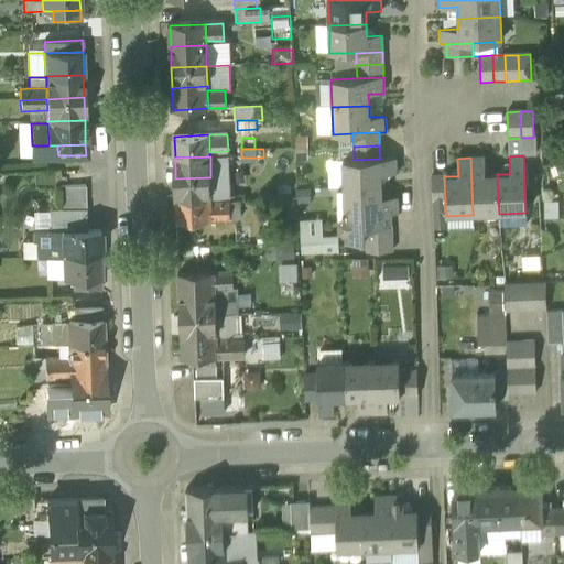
[(485,175),(485,158),(470,158),(473,215),(498,214),(499,214),(497,174),(485,175)]
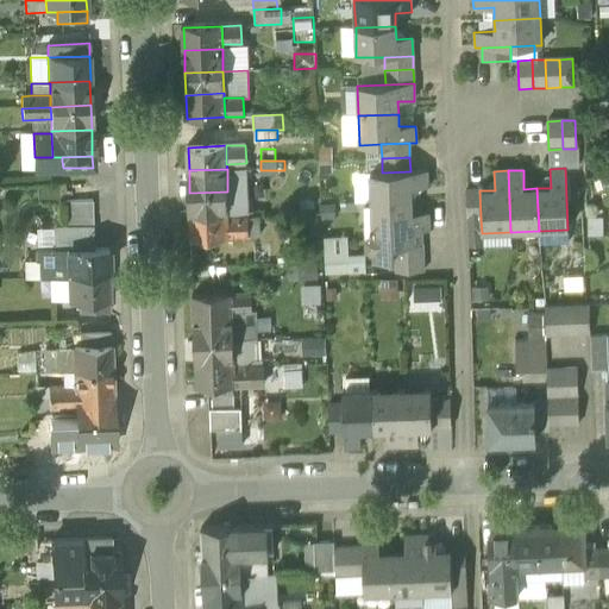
[(382,173),(370,174),(371,203),(412,201),(410,189),(427,188),(427,171),(410,171),(382,173)]
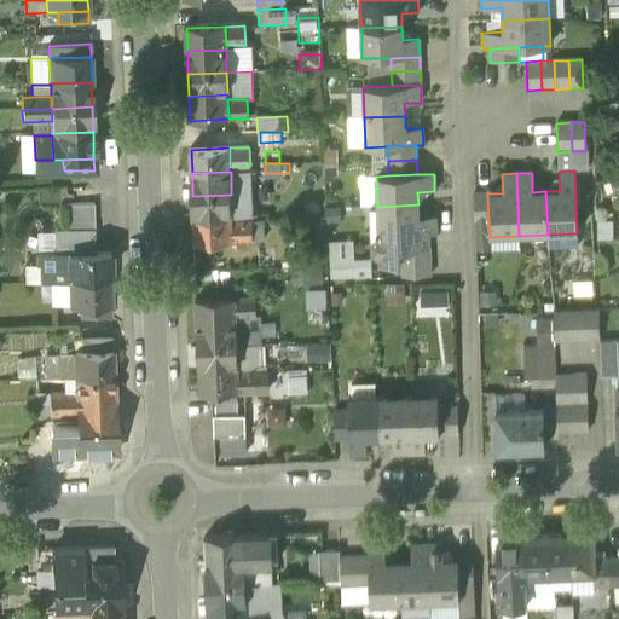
[(489,223),(487,194),(474,195),(474,224),(489,223)]
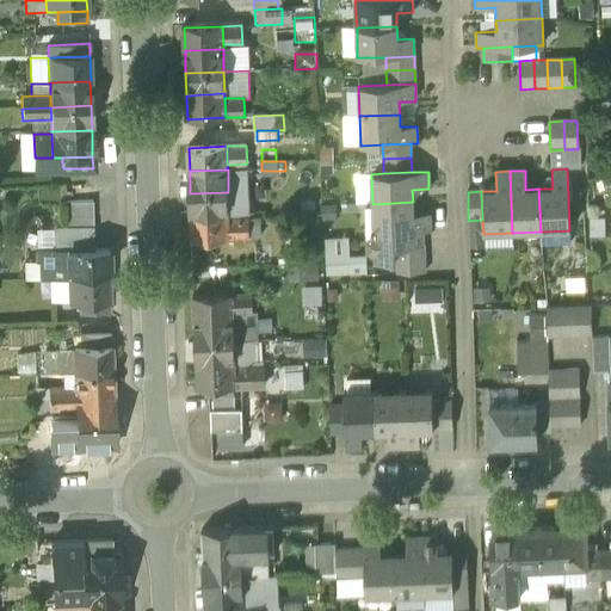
[(228,192),(190,193),(191,215),(229,214),(228,192)]
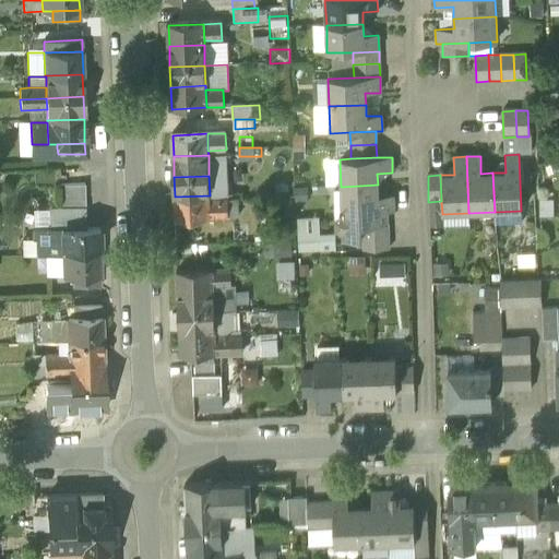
[(83,185),(59,186),(60,197),(84,197),(83,185)]
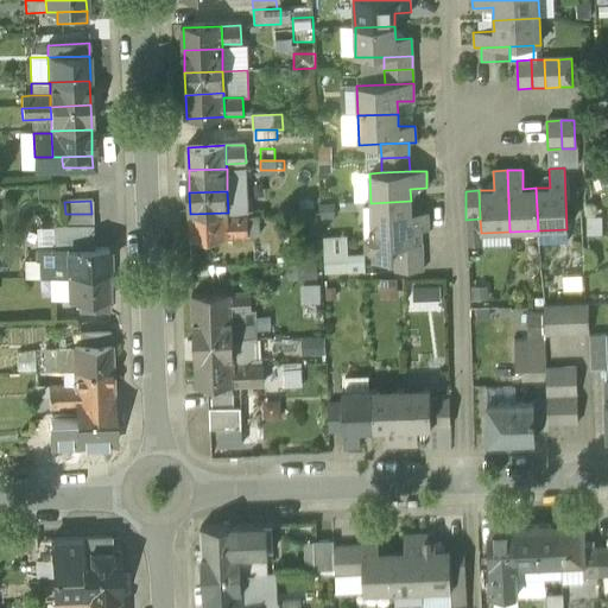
[(411,201),(371,203),(372,233),(393,232),(422,230),(429,230),(428,214),(411,214),(411,201)]
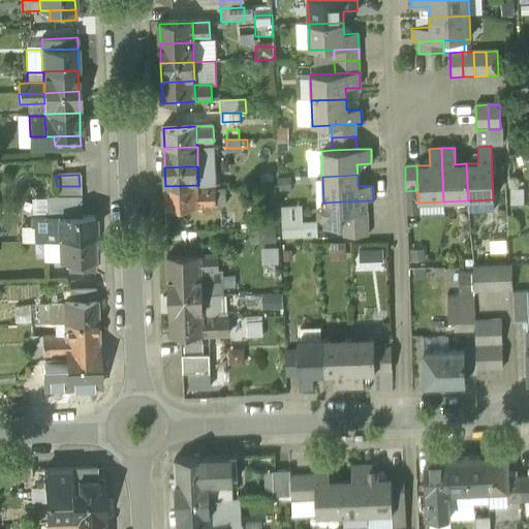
[(198,185),(165,186),(166,207),(199,206),(198,189),(198,185)]
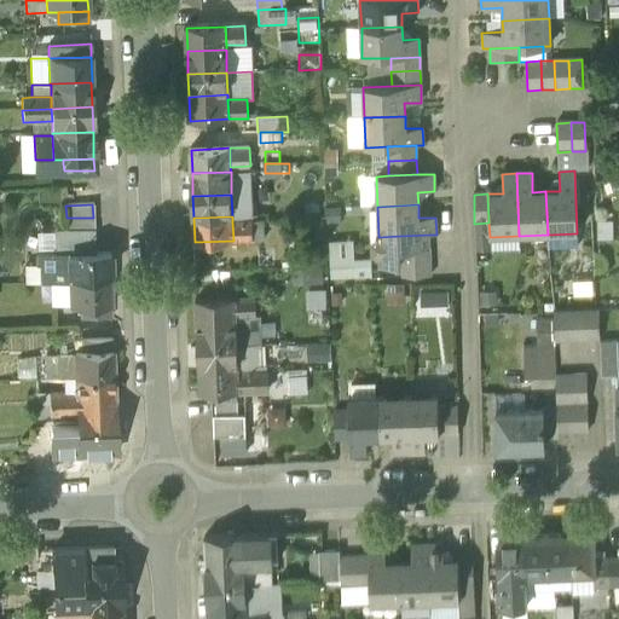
[(93,218),(67,218),(67,230),(67,231),(93,230),(93,229),(93,218)]
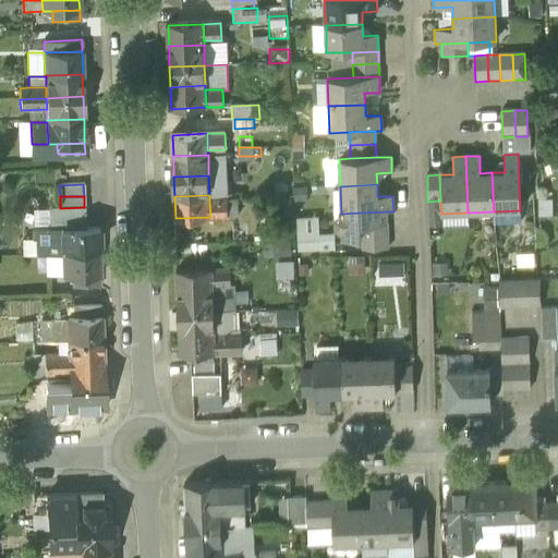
[(227,199),(209,199),(210,217),(228,216),(227,199)]
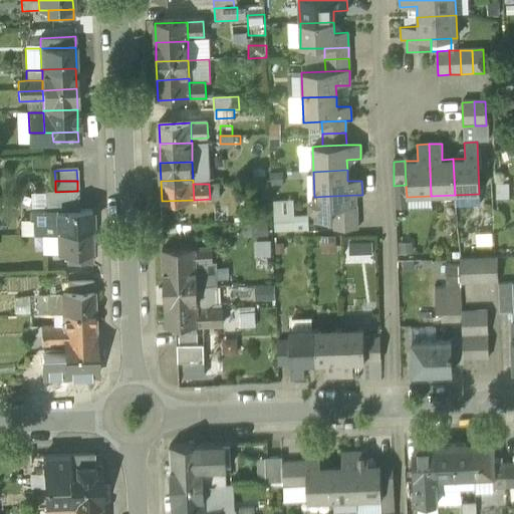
[(406,185),(394,186),(395,210),(408,209),(407,197),(406,185)]
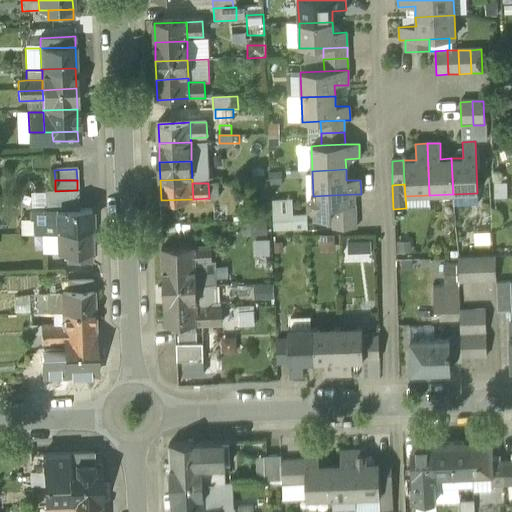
[(77,190),(55,191),(55,190),(48,191),(48,203),(49,211),(79,210),(78,189),(77,189),(77,190)]
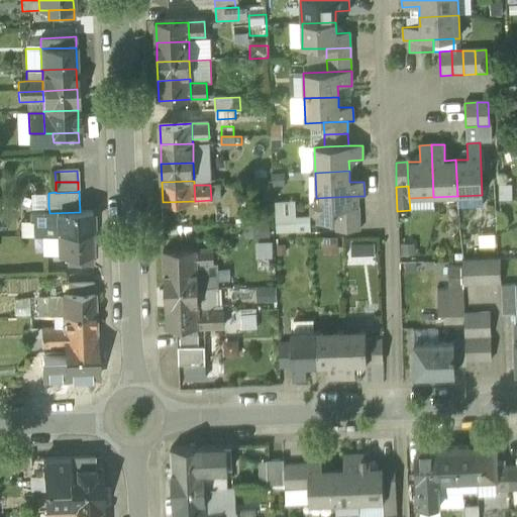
[(457,196),(456,196),(457,208),(483,207),(482,195),(457,196)]
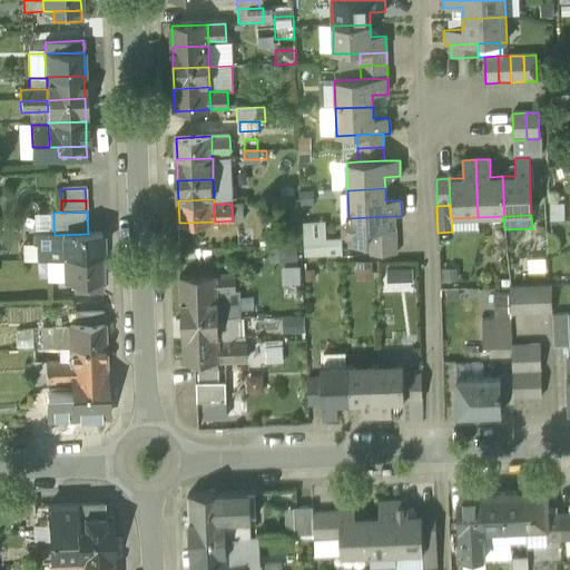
[(395,216),(369,217),(369,231),(395,229),(395,216)]
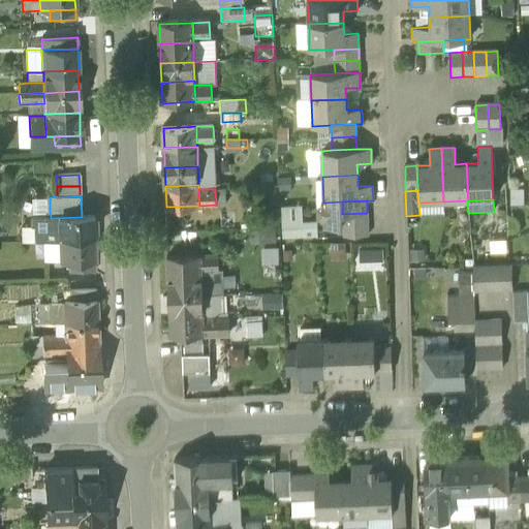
[(342,201),(323,203),(324,226),(343,225),(342,214),(342,201)]
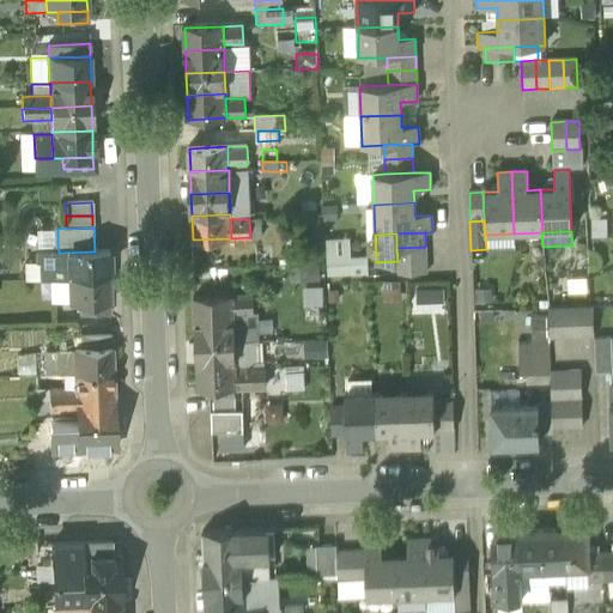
[(425,247),(396,248),(398,261),(425,260),(425,247)]
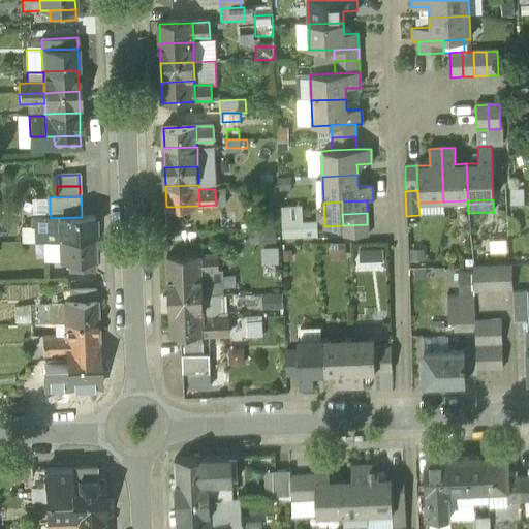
[(51,218),(33,219),(33,226),(34,243),(43,243),(59,242),(59,241),(94,240),(94,217),(82,217),(51,218)]
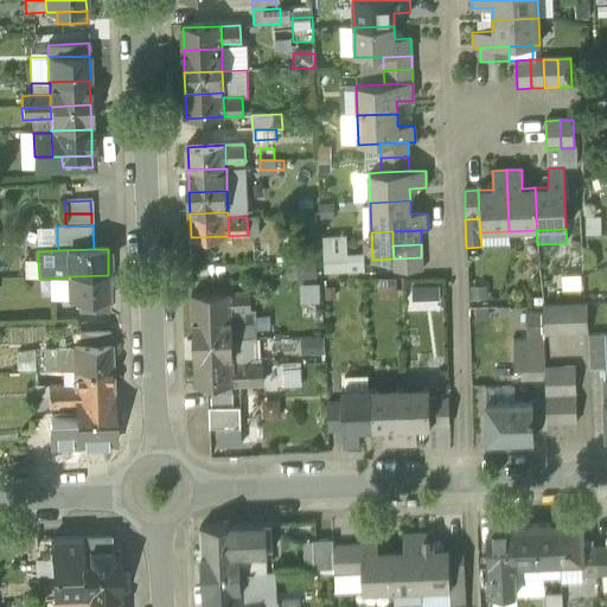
[(421,257),(394,259),(394,273),(422,272),(421,257)]
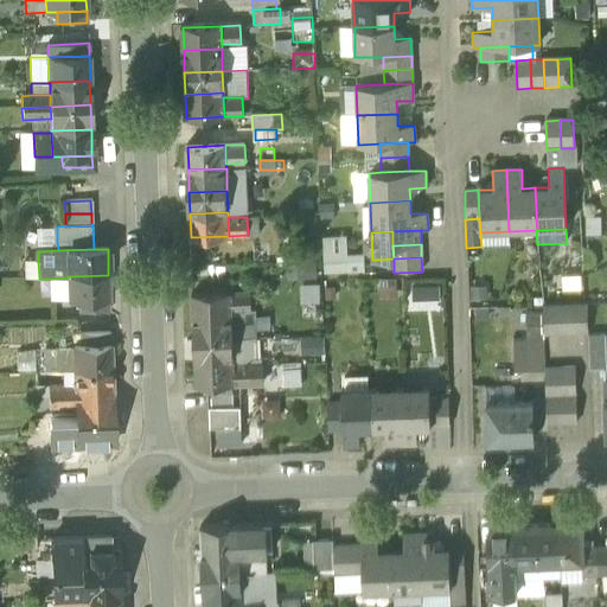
[(108,275),(68,276),(68,278),(69,301),(78,301),(108,300),(108,275)]
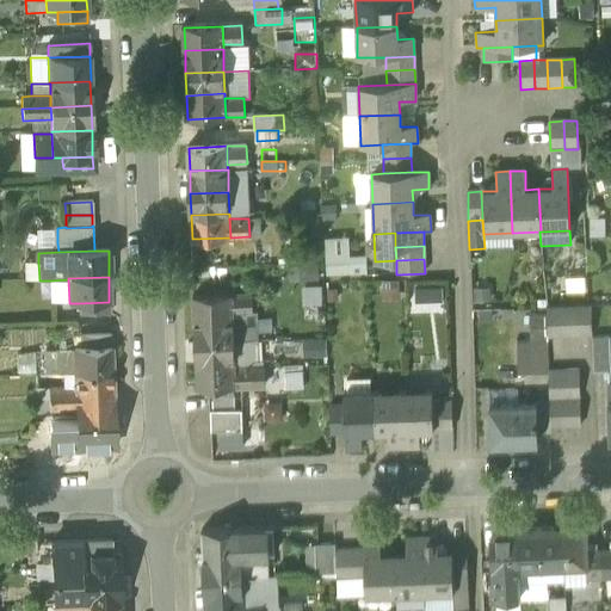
[(68,279),(50,281),(51,306),(69,304),(69,303),(68,279)]
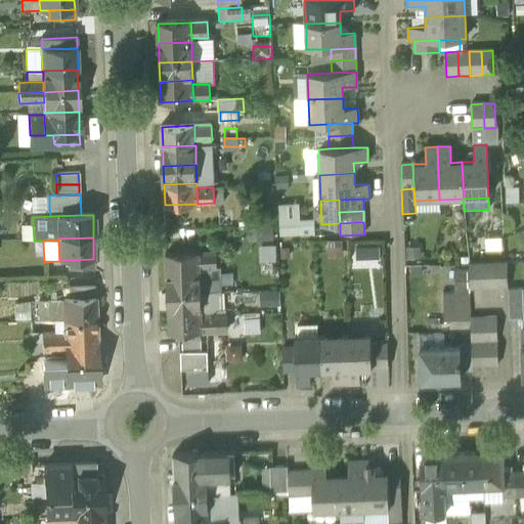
[(216,253),(200,254),(200,269),(216,268),(216,253)]
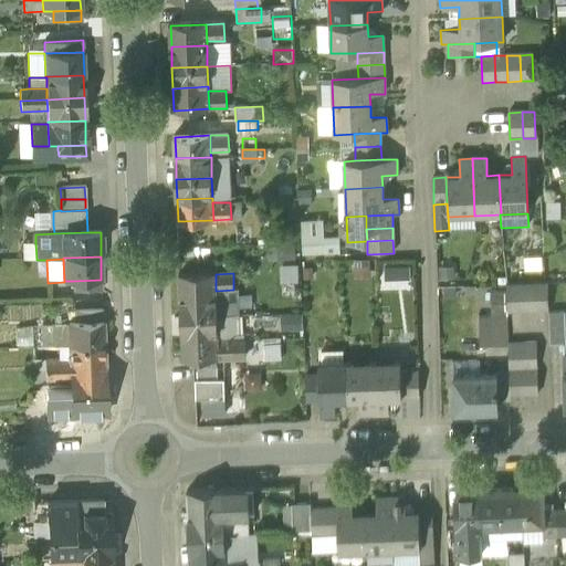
[(216,274),(180,275),(180,297),(216,295),(216,291),(216,274)]
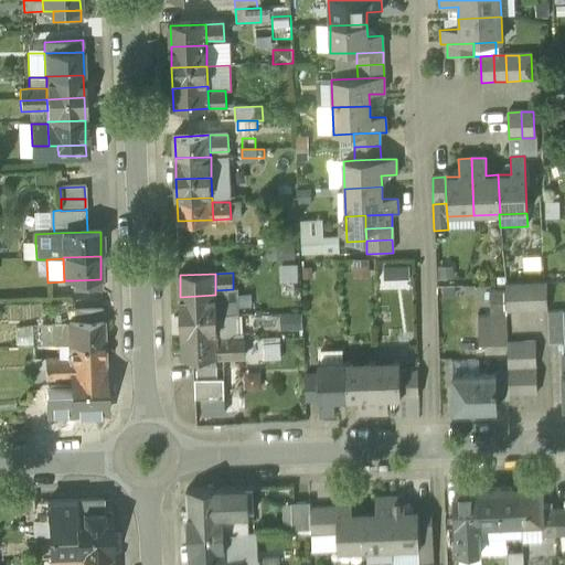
[(100,279),(73,280),(74,291),(102,290),(100,279)]
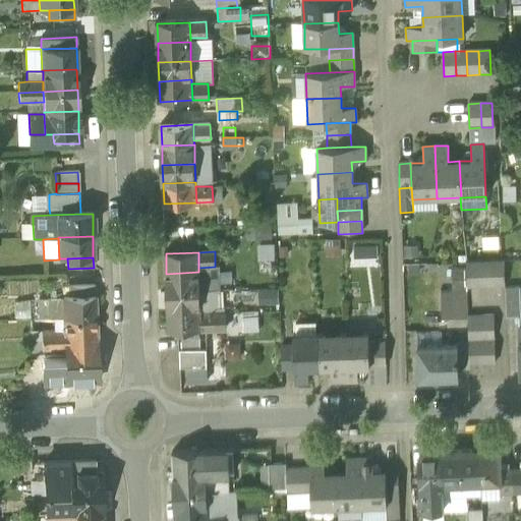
[(491,262),(480,263),(481,287),(493,286),(491,262)]
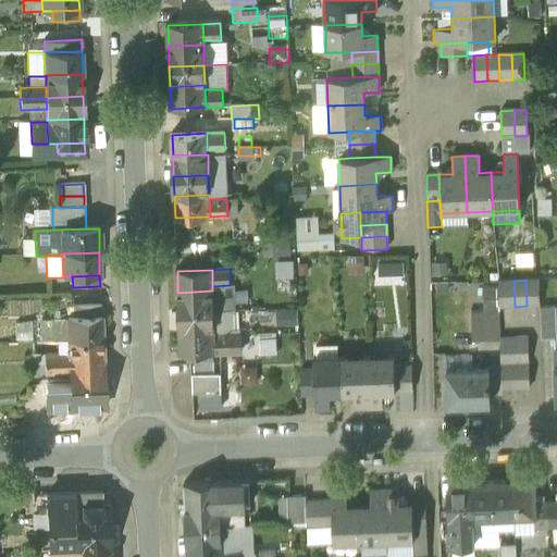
[(539,280),(525,280),(527,306),(540,306),(539,280)]
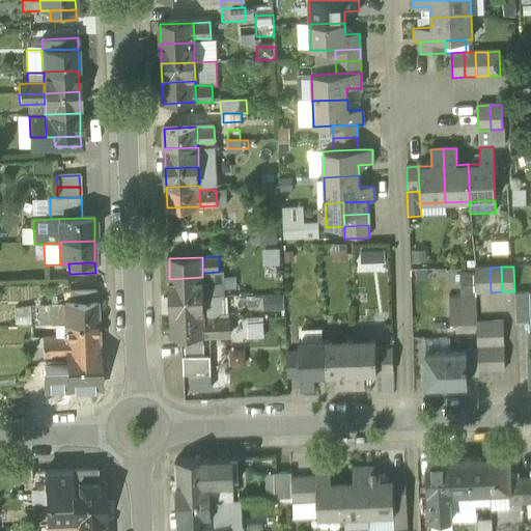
[(490,268),(475,268),(476,292),(491,292),(490,268)]
